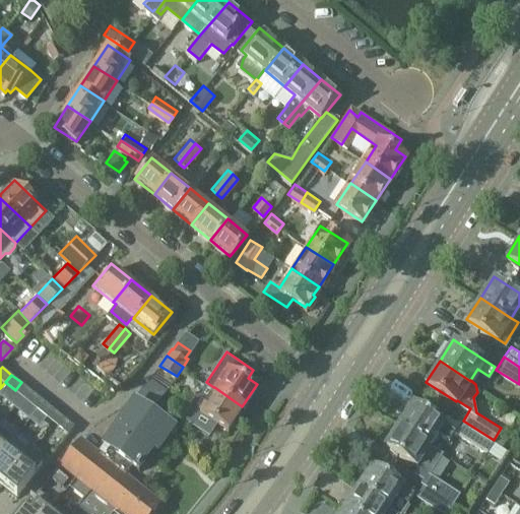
[(156,388),(146,380),(134,395),(143,403),(156,388)]
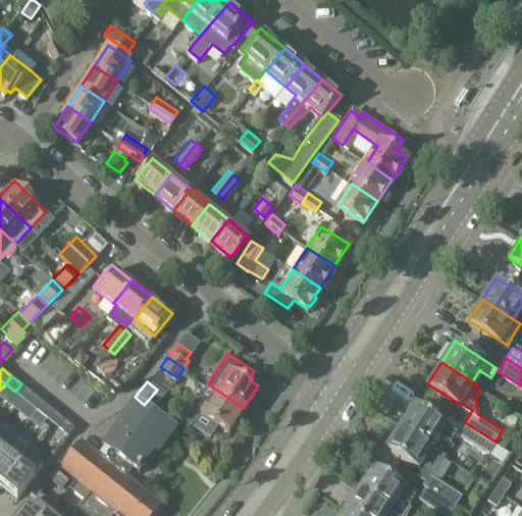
[(228,429),(243,408),(215,389),(214,389),(200,411),(228,429)]
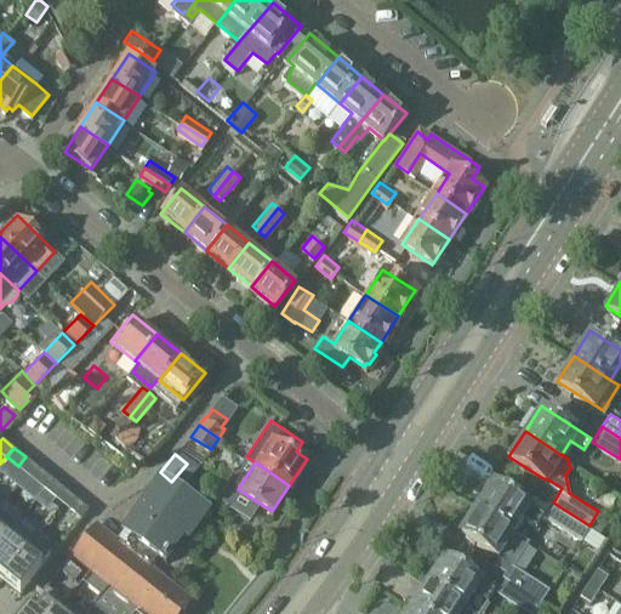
[(43,485),(50,477),(39,467),(30,477),(43,485)]
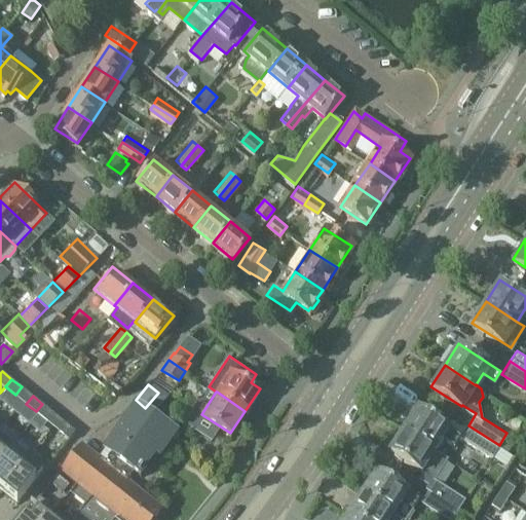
[(42,404),(36,411),(46,419),(52,412),(42,404)]
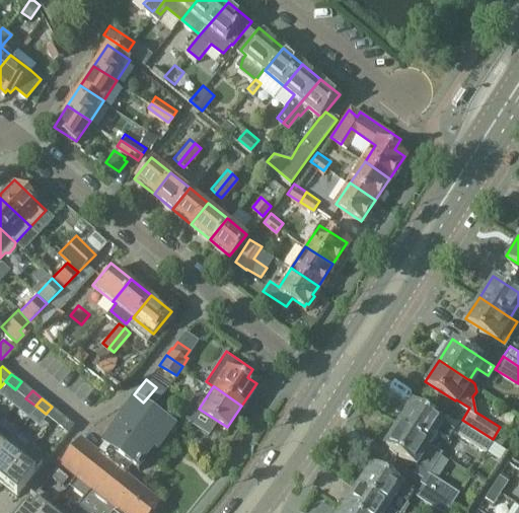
[(107,440),(99,451),(122,469),(129,460),(135,465),(166,422),(136,400),(113,432),(108,428),(102,436),(107,440)]
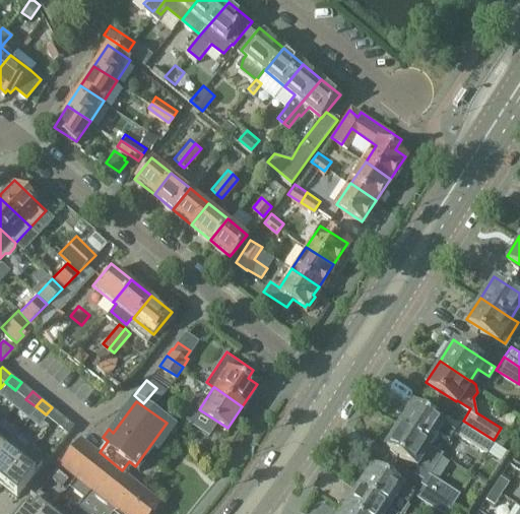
[(399,423),(430,443),(437,432),(448,439),(454,429),(412,402),(399,423)]
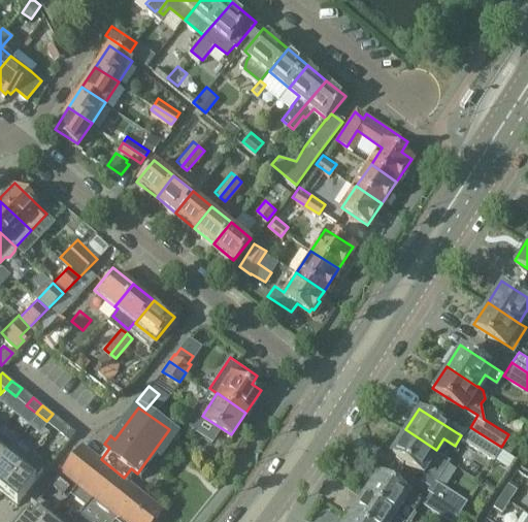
[(57,430),(67,438),(74,430),(63,422),(57,430)]
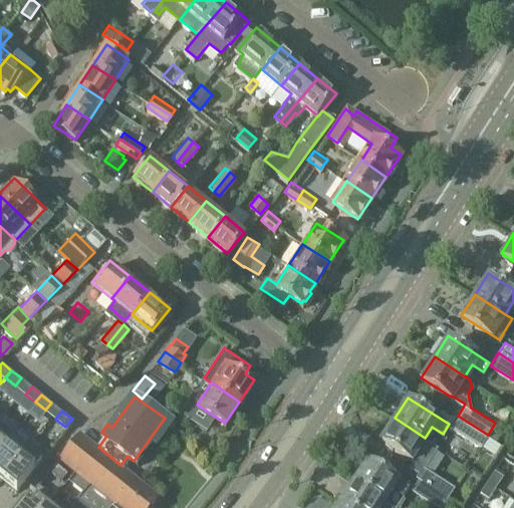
[(0,445),(17,424),(2,412),(0,415),(0,445)]
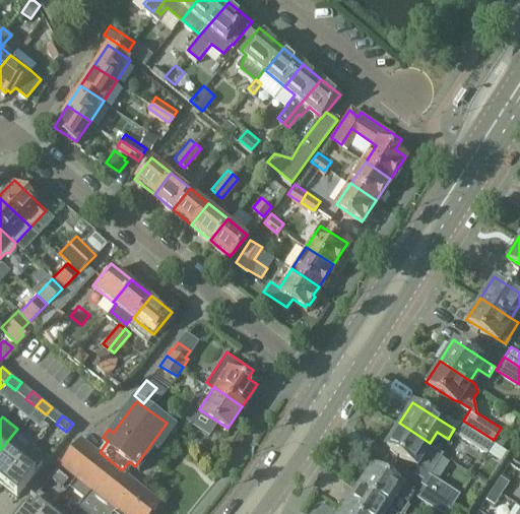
[(494,440),(463,421),(455,432),(485,451),(488,449),(501,457),(507,448),(493,440),(494,440)]
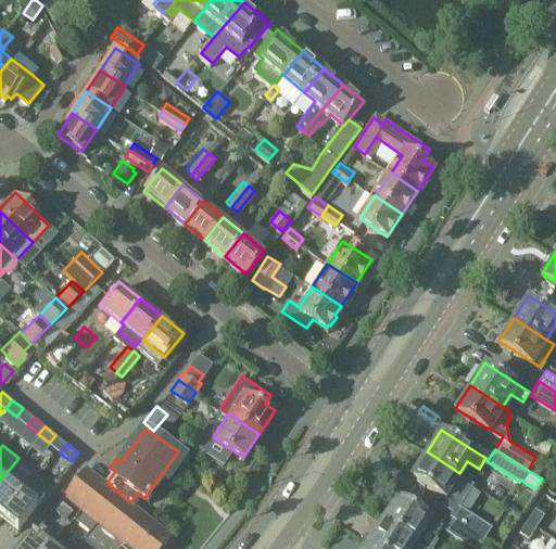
[(459,473),(427,451),(412,475),(445,496),(453,501),(462,488),(467,490),(472,482),(459,473)]
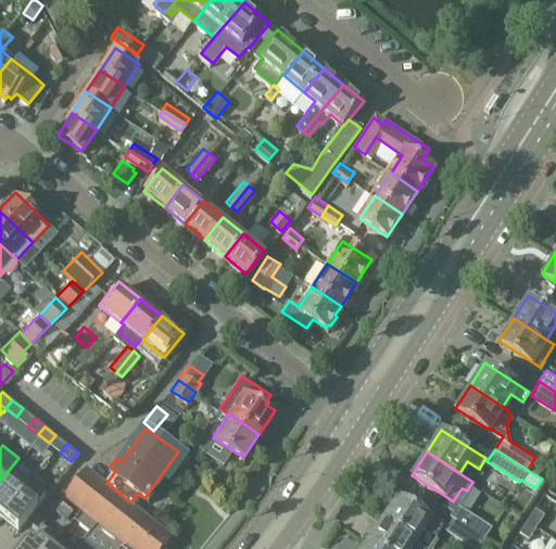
[(0,481),(0,514),(35,471),(19,458),(0,481)]
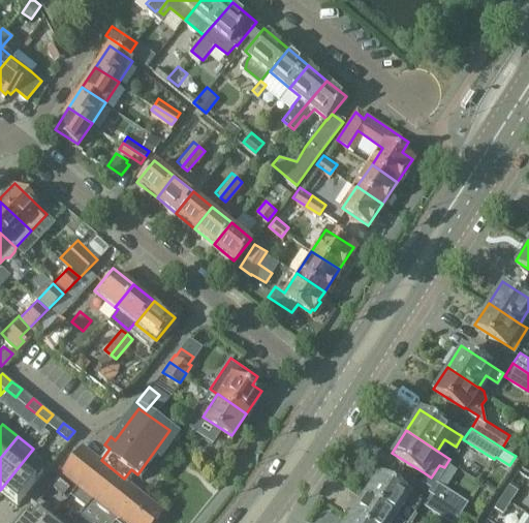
[(148,522),(160,509),(124,479),(101,460),(82,443),(61,469),(92,495),(118,516),(126,522),(148,522)]
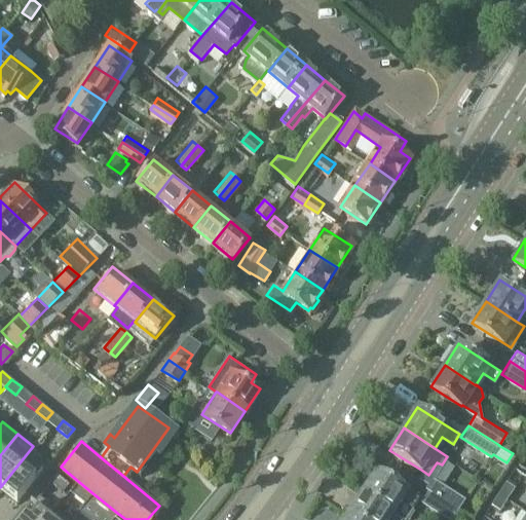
[(0,487),(0,488),(15,502),(49,459),(33,446),(0,487)]
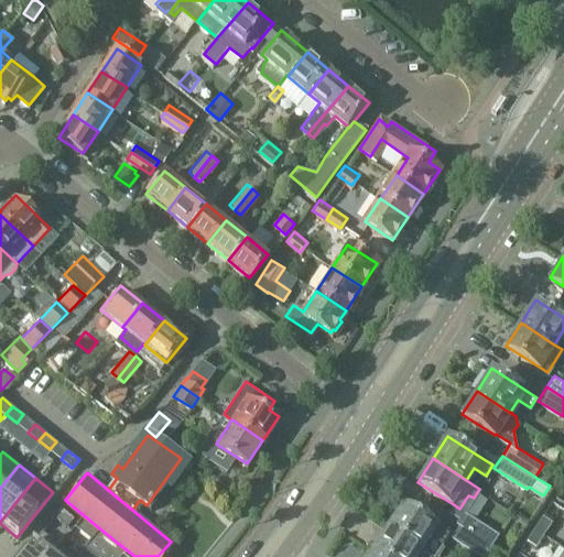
[(389,526),(422,548),(432,555),(434,556),(448,532),(404,503),(389,526)]
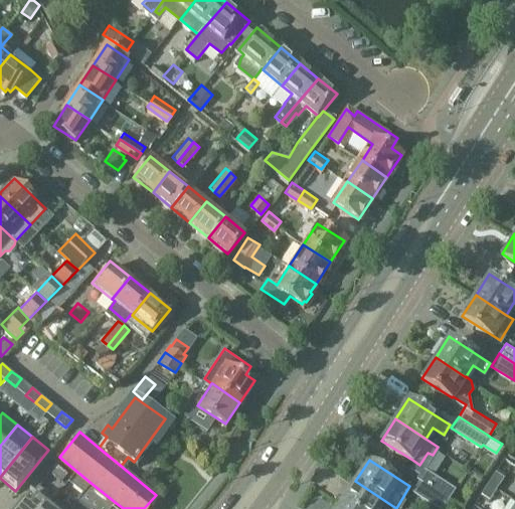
[(54,463),(48,470),(58,478),(64,471),(54,463)]
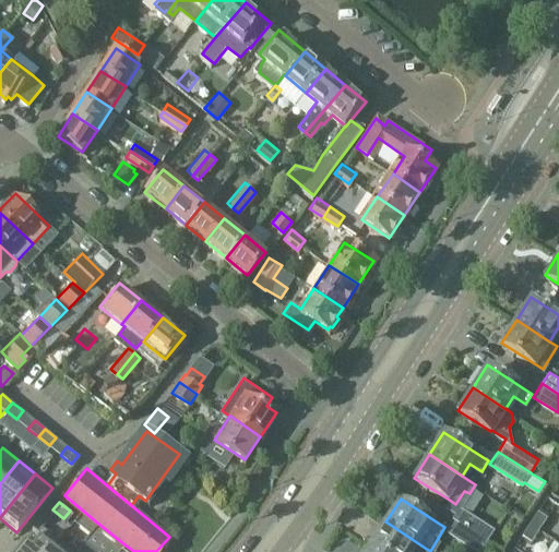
[(454,518),(503,549),(510,538),(494,528),(495,527),(462,506),(454,518)]
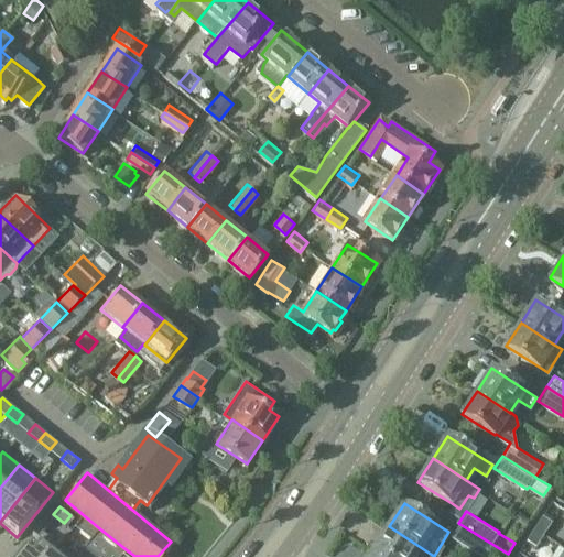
[(534,524),(544,530),(551,519),(542,513),(534,524)]
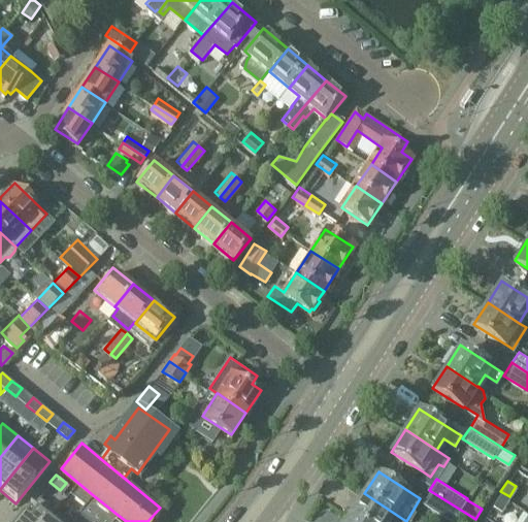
[(73,495),(85,503),(91,496),(80,487),(73,495)]
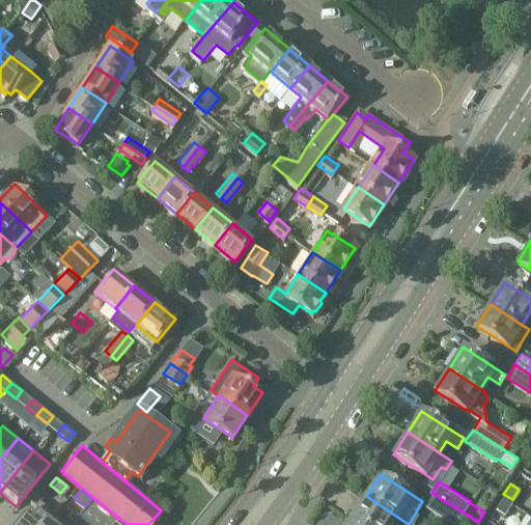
[(475,524),(478,522),(431,493),(423,505),(454,524),(456,522),(459,524),(475,524)]
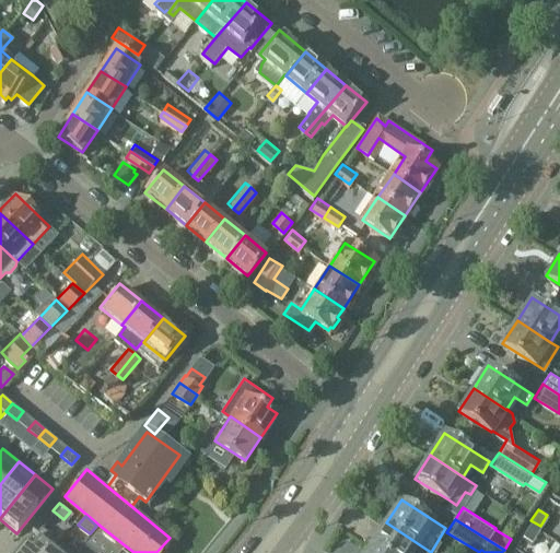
[(540,526),(531,520),(522,533),(532,540),(540,526)]
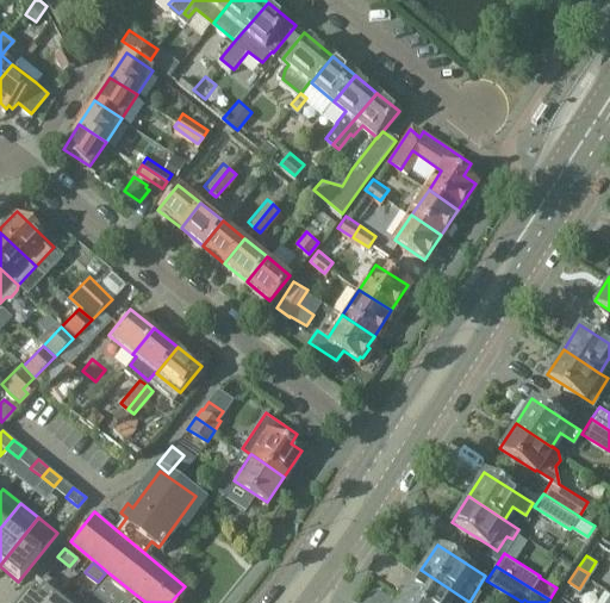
[(405,594),(419,602),(465,602),(467,601),(456,594),(421,570),(405,594)]
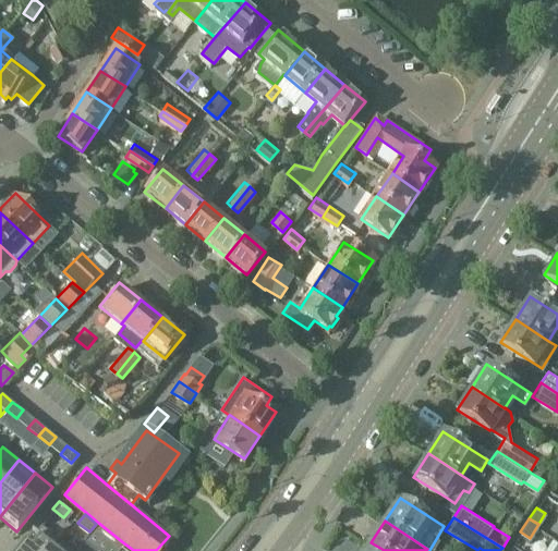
[(84,537),(100,550),(118,550),(123,545),(124,543),(97,522),(96,524),(89,531),(84,537)]
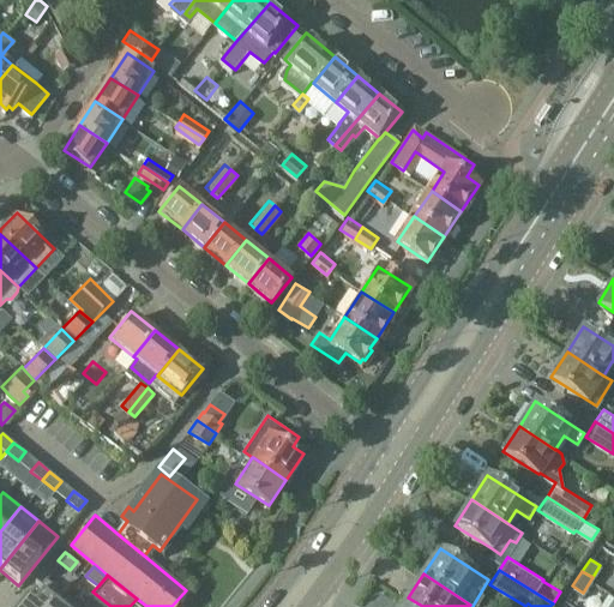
[(43,577),(18,606),(49,606),(62,592),(43,577)]
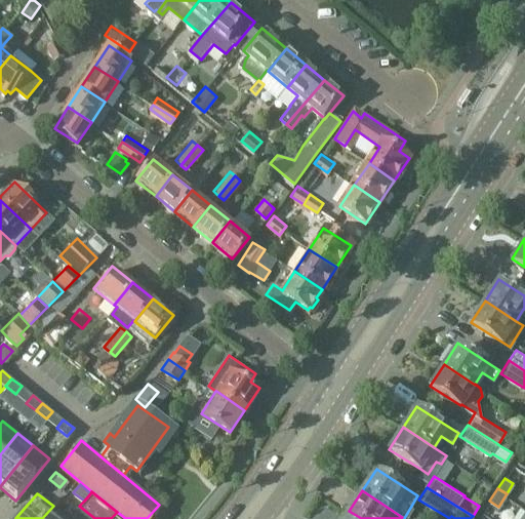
[(69,518),(53,506),(42,518),(69,518)]
